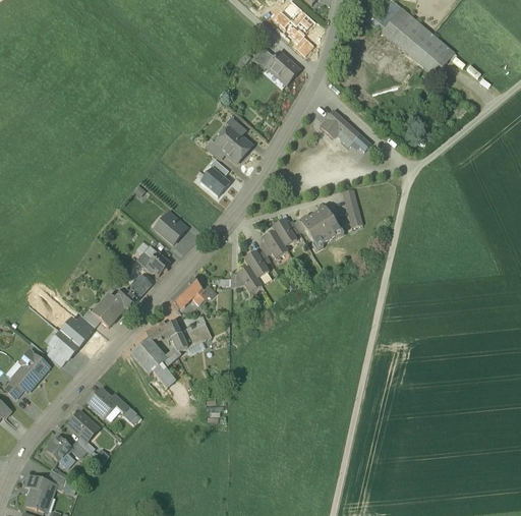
[(289,0),(274,17),(298,39),(304,33),(302,31),(312,18),(291,0),(289,0)]
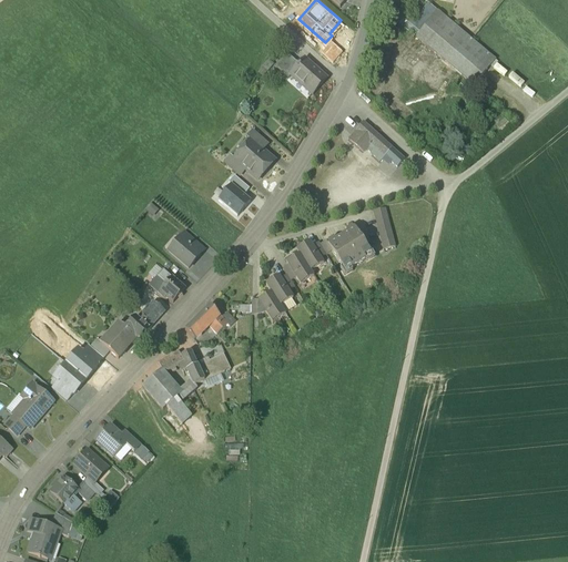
[(413,19),(422,26),(432,13),(424,6),(413,19)]
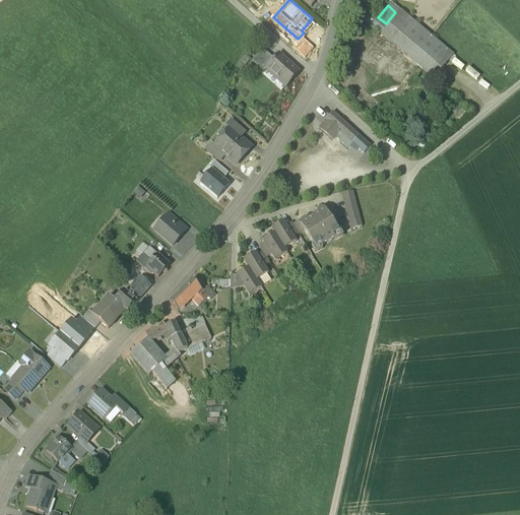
[(453,51),(400,6),(395,12),(386,23),(380,30),(433,74),(453,51)]
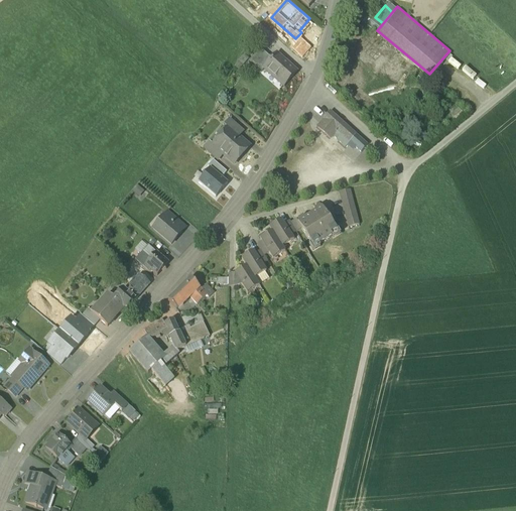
[(271,55),(260,45),(250,56),(261,67),(271,55)]
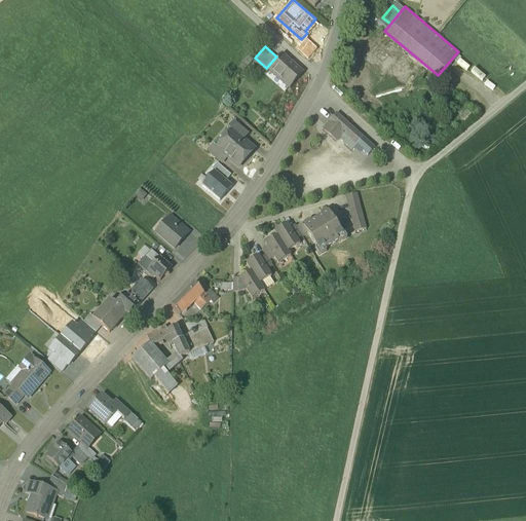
[(302,69),(282,50),(276,57),(266,68),(287,86),(302,69)]
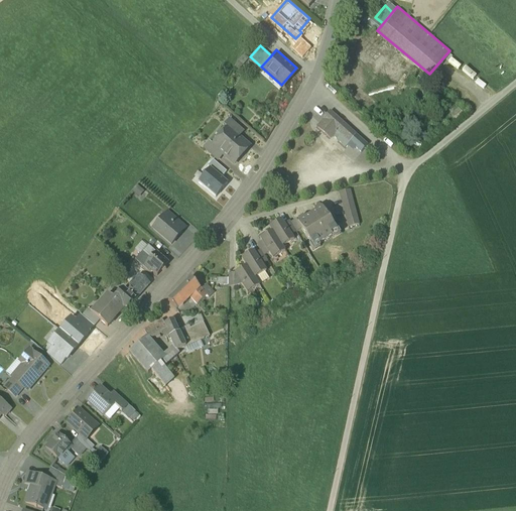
[(394,51),(369,79),(385,93),(409,66),(394,51)]
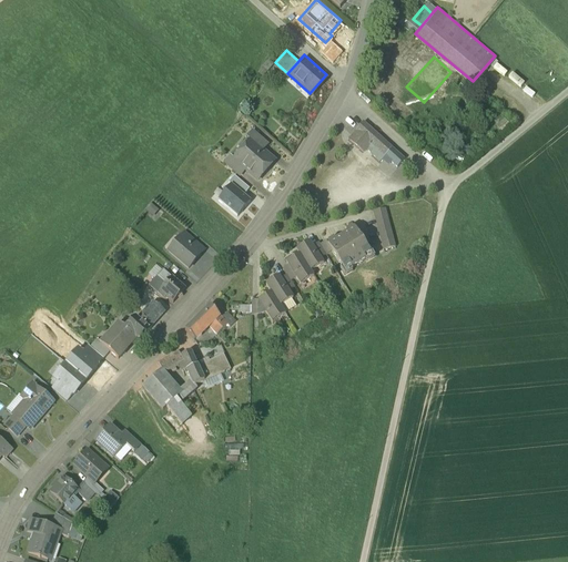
[(527,90),(537,98),(540,94),(529,85),(527,90)]
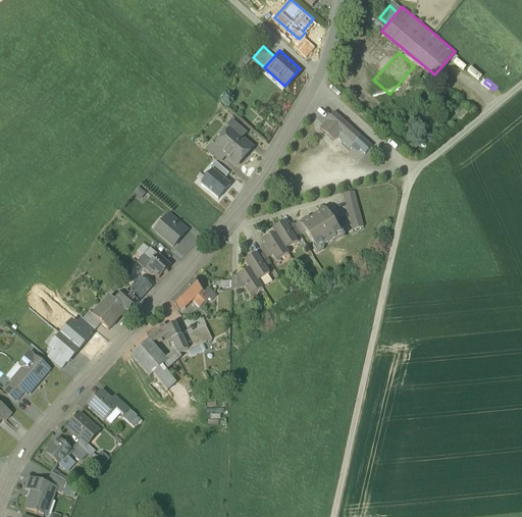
[(334,137),(336,135),(349,145),(353,141),(364,150),(371,143),(360,133),(333,109),(319,123),(334,137)]
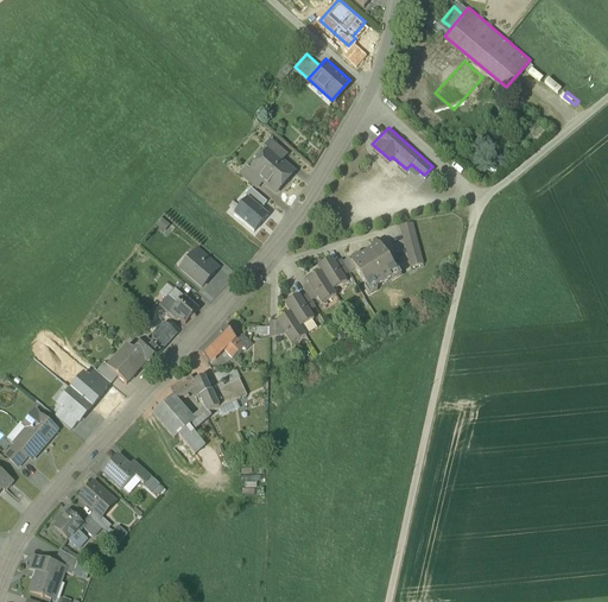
[(270,138),(264,144),(267,147),(251,166),(247,164),(241,171),(255,183),(261,177),(274,189),(293,168),(279,156),(284,150),(270,138)]
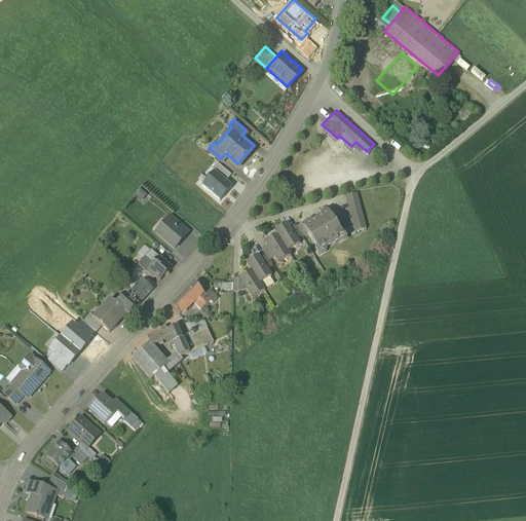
[(311,158),(328,163),(332,153),(315,147),(311,158)]
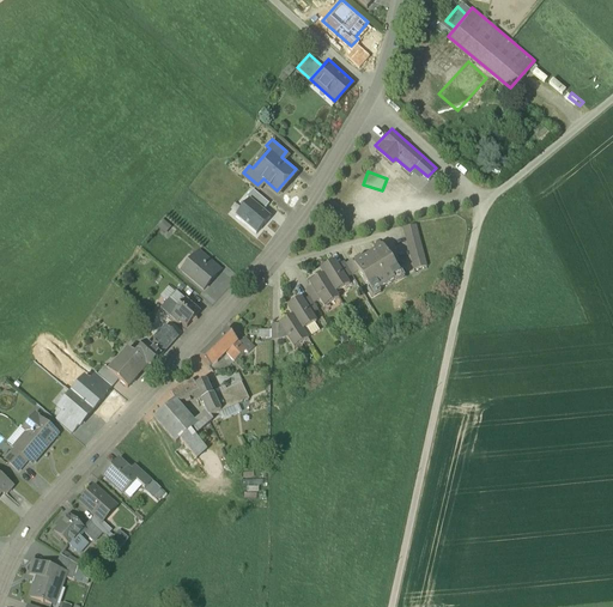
[(262,207),(268,200),(252,186),(246,193),(249,195),(262,207)]
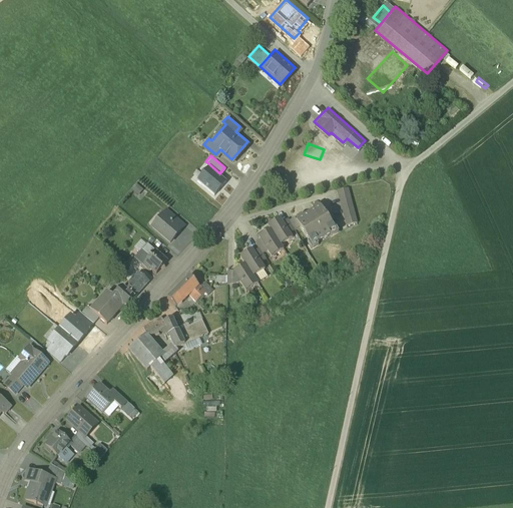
[(225,179),(219,173),(208,163),(196,177),(214,192),(225,179)]
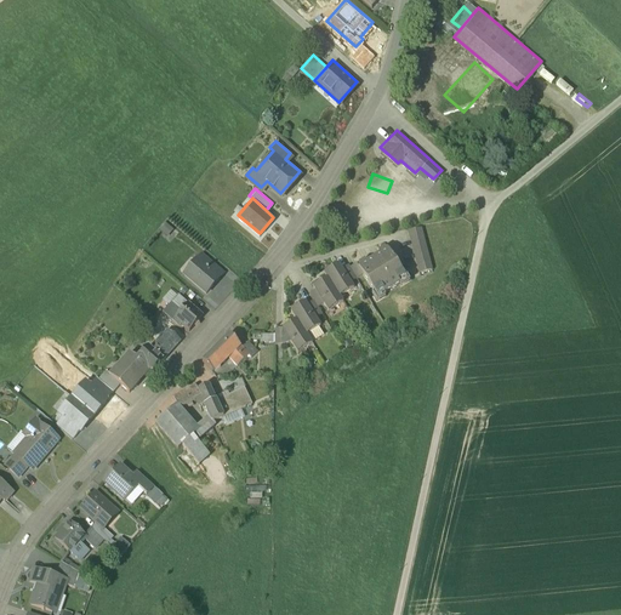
[(432,266),(421,225),(408,227),(419,269),(432,266)]
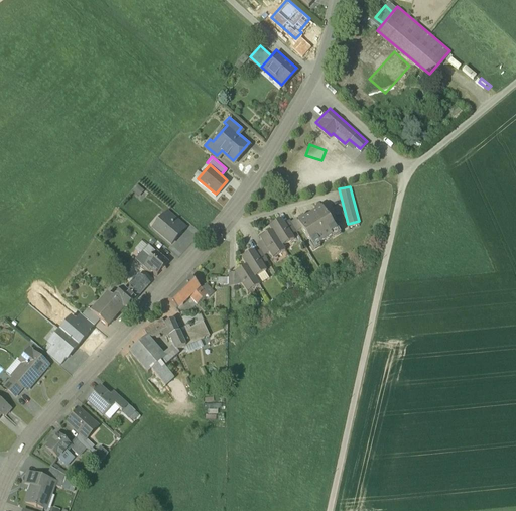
[(321,204),(319,205),(318,203),(313,206),(314,208),(309,212),(325,237),(332,233),(331,231),(336,227),(321,204)]
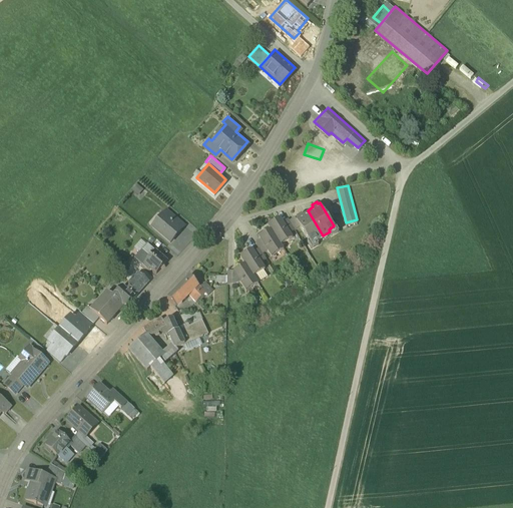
[(182,221),(166,207),(162,211),(179,225),(182,221)]
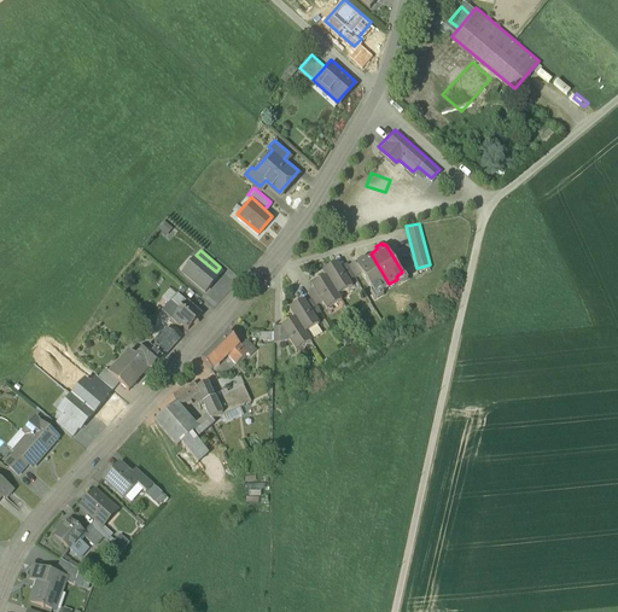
[(389,284),(371,254),(363,257),(362,256),(356,260),(357,262),(356,262),(361,270),(373,291),(380,286),(382,289),(389,284)]
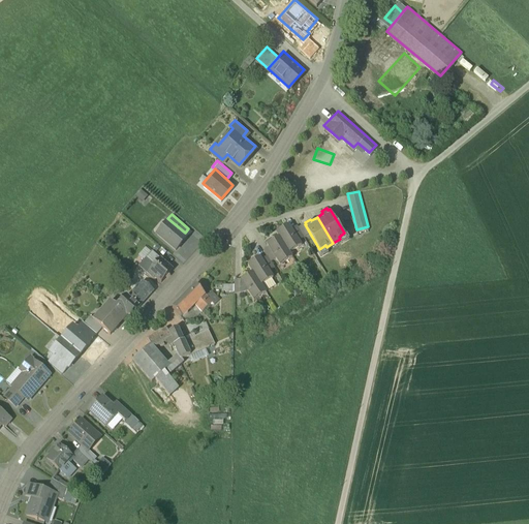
[(167,218),(156,230),(175,247),(186,235),(185,233),(167,218)]
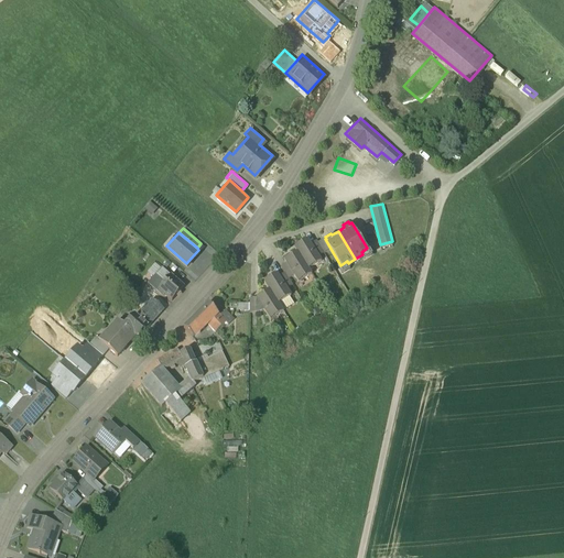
[(296,249),(284,256),(293,272),(297,279),(311,270),(307,265),(321,258),(317,253),(310,241),(307,236),(294,244),(296,249)]
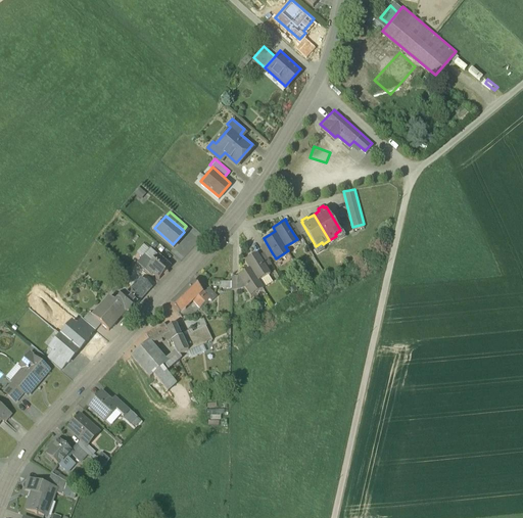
[(305,229),(301,222),(299,219),(294,222),(293,220),(287,224),(294,235),(299,231),(299,232),(305,229)]
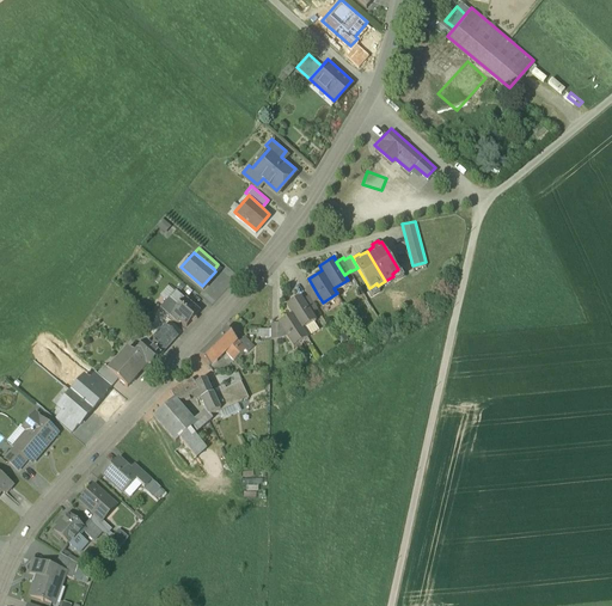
[(310,282),(304,286),(308,293),(303,297),(311,310),(317,306),(312,299),(318,295),(310,282)]
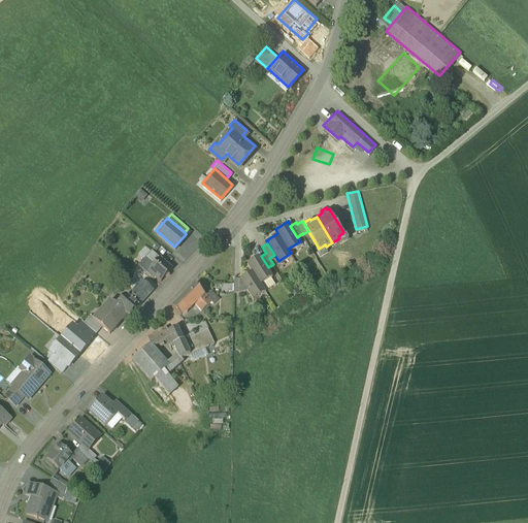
[(151,248),(137,262),(145,269),(159,255),(151,248)]
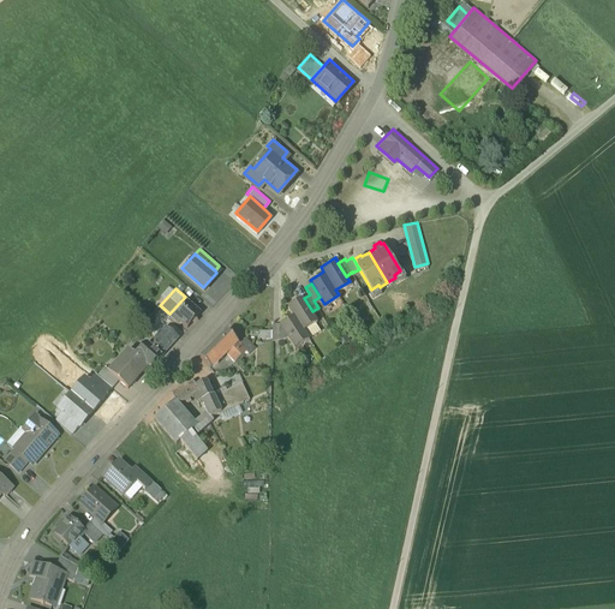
[(293,312),(279,322),(287,335),(294,345),(309,336),(303,327),(316,318),(312,311),(304,298),(302,296),(287,304),(293,312)]
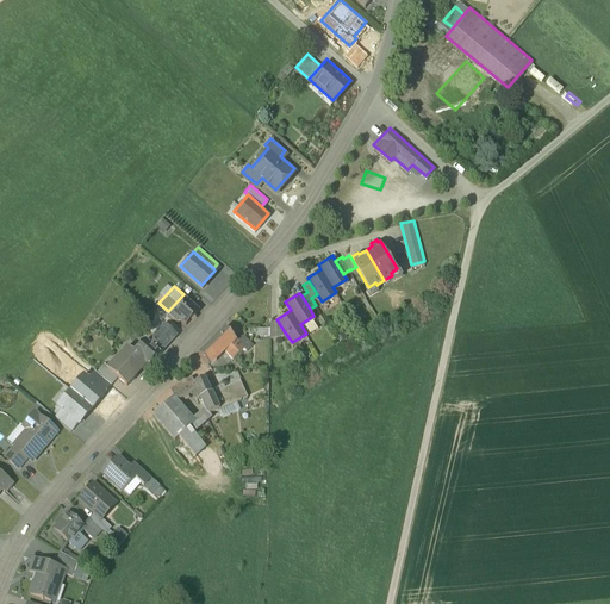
[(168,311),(175,318),(178,315),(186,322),(198,307),(184,294),(168,311)]
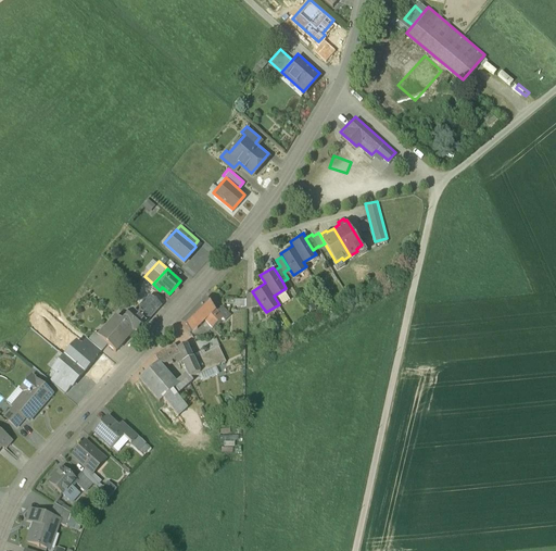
[(252,305),(260,303),(252,291),(245,291),(245,305),(252,305)]
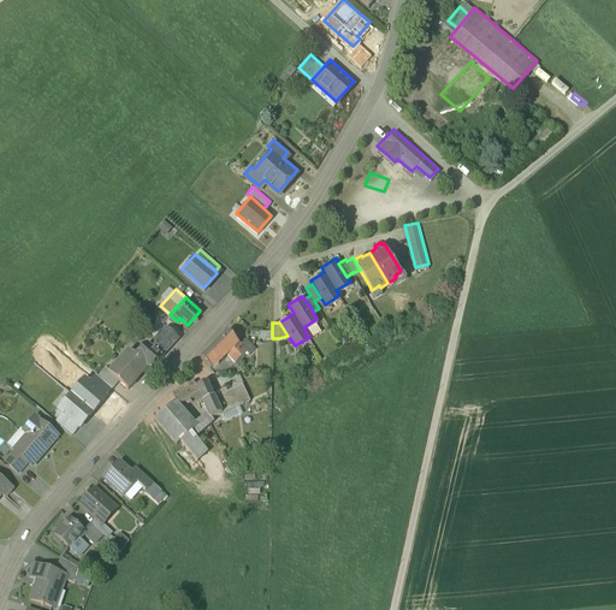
[(166,324),(149,343),(161,354),(178,335),(166,324)]
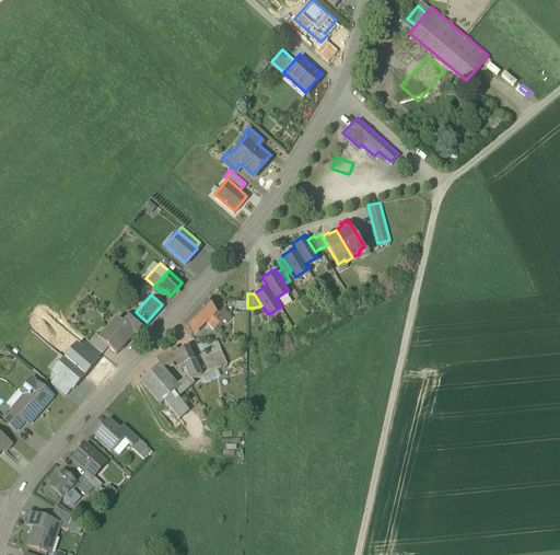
[(218,310),(207,298),(182,322),(190,332),(205,318),(213,326),(223,318),(224,316),(218,310)]
